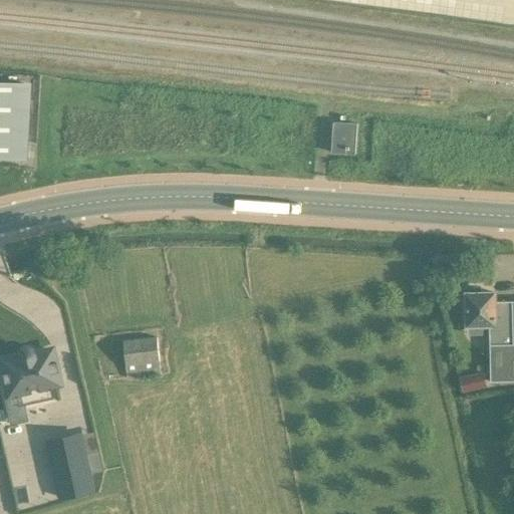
[(0,157),(17,159),(21,83),(0,82),(0,157)]
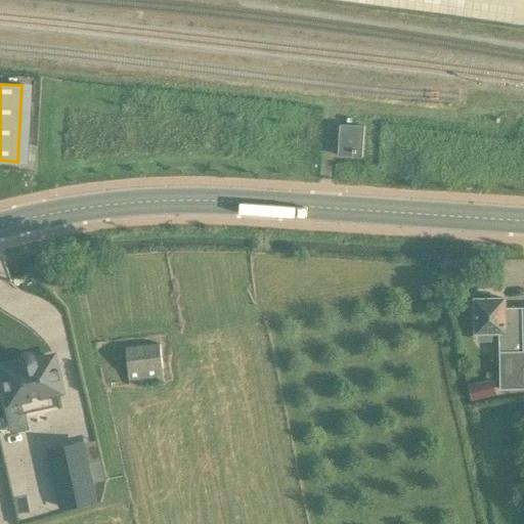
[(361,157),(362,143),(363,126),(339,125),(337,155),(361,157)]
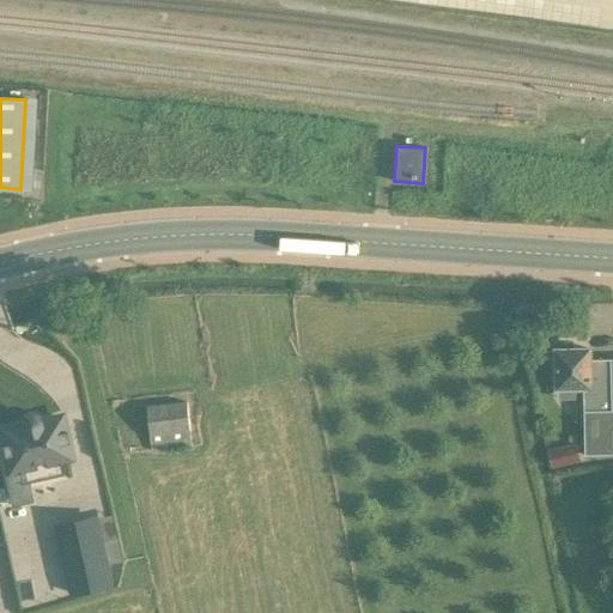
[(554,350),(556,389),(583,388),(584,455),(612,454),(612,359),(590,360),(589,349),(554,350)]
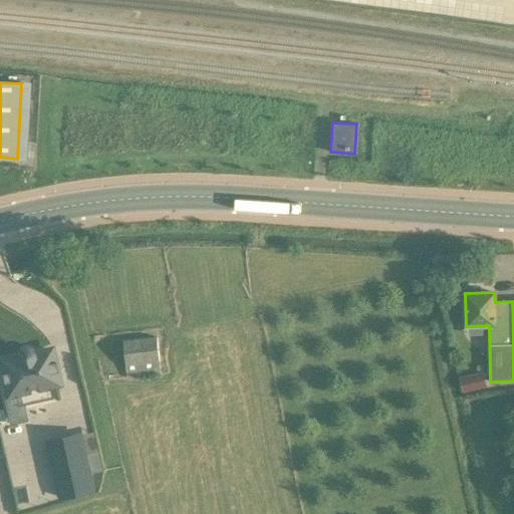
[(157,337),(122,340),(125,379),(162,375),(157,337)]
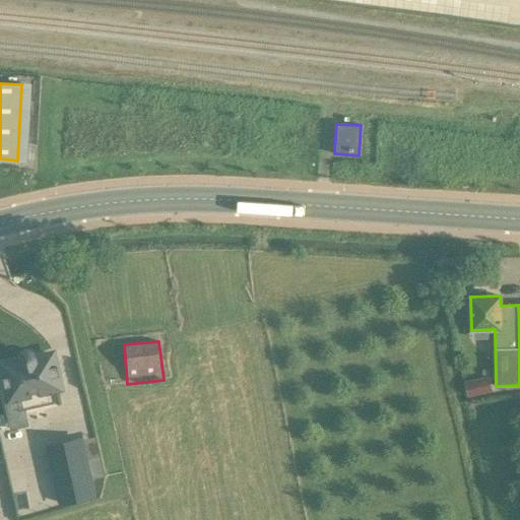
[(11,392),(0,394),(0,414),(0,415),(56,403),(53,392),(63,389),(56,356),(6,367),(6,371),(4,372),(8,388),(10,388),(11,392)]
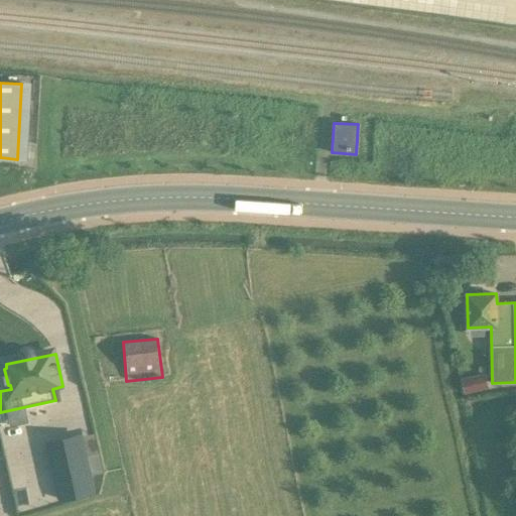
[(462,381),(465,395),(474,393),(471,379),(462,381)]
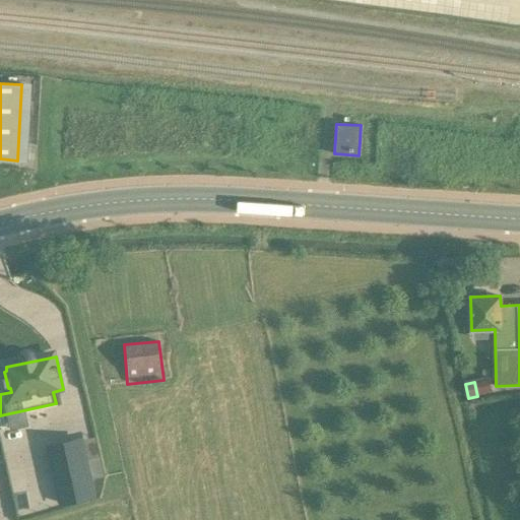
[(92,421),(59,430),(72,484),(105,477),(92,421)]
